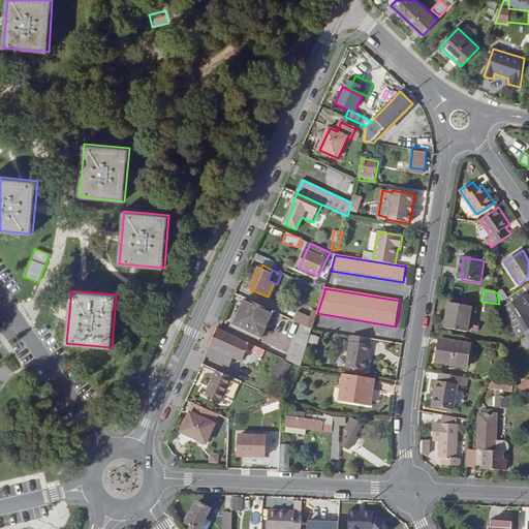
[(528,331),(528,296),(525,296),(507,308),(520,328),(517,330),(522,337),(523,336),(528,331)]
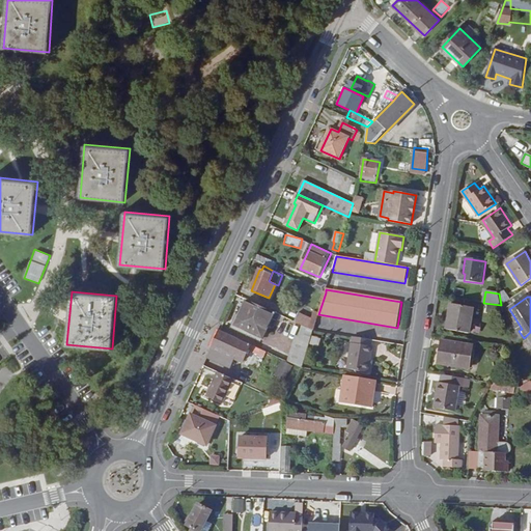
[(247,301),(235,326),(263,338),(270,324),(297,336),(288,362),(302,368),(313,330),(247,301)]
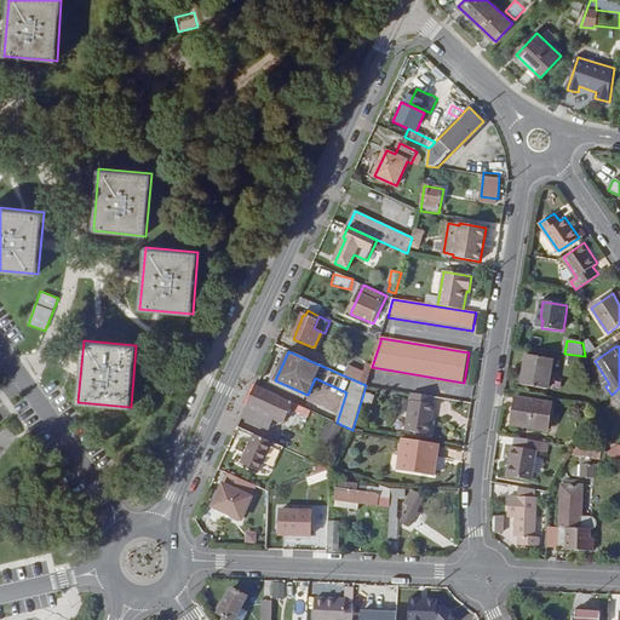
[(527,357),(526,367),(528,368),(524,385),(549,388),(554,361),(527,357)]
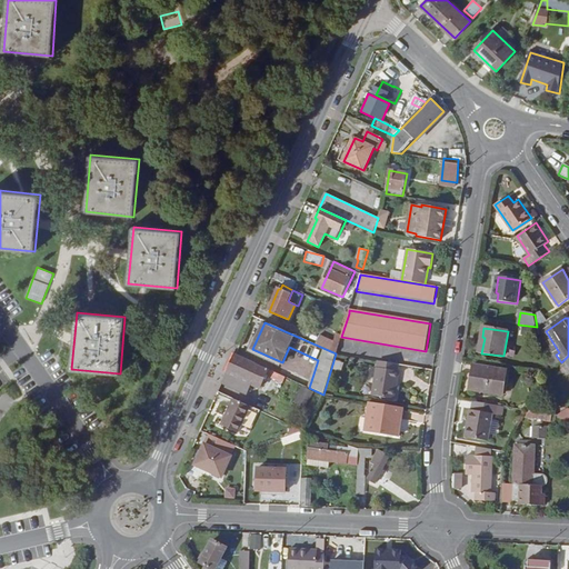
[(335,341),(320,336),(317,343),(332,349),(335,341)]
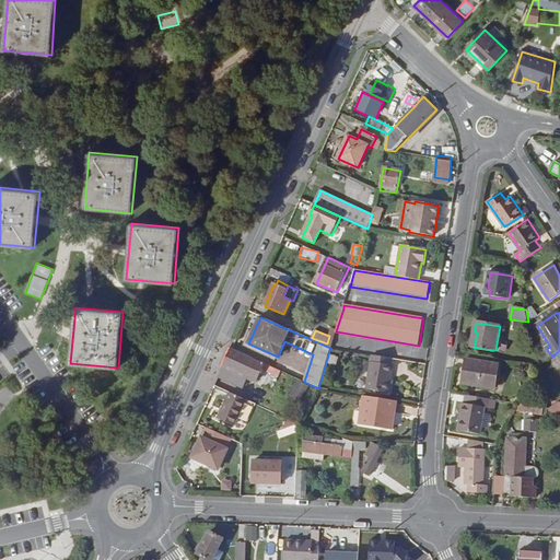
[(232,349),(220,375),(242,385),(246,377),(256,382),(261,370),(279,377),(282,371),(232,349)]
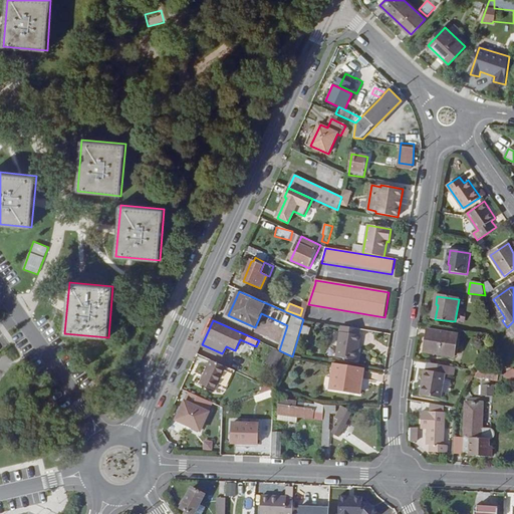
[(303,326),(301,332),(309,334),(310,328),(303,326)]
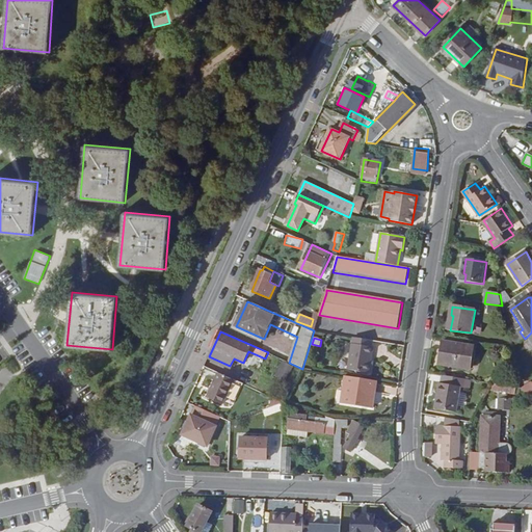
[(525,339),(512,347),(514,356),(523,350),(529,358),(531,355),(531,348),(526,338),(525,339)]
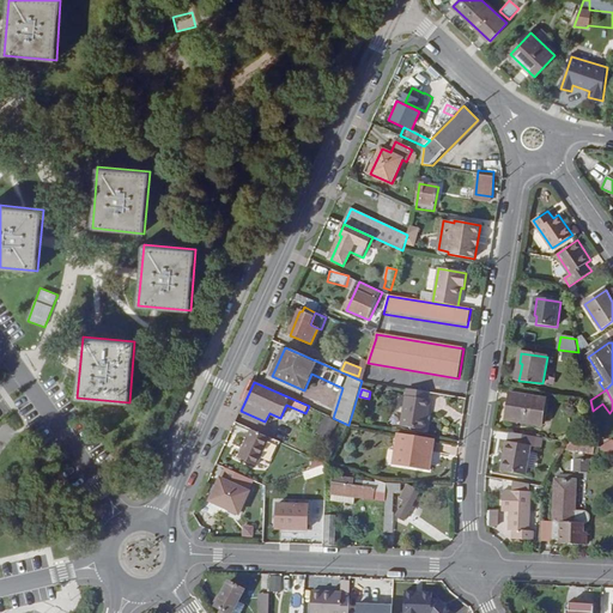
[(546,399),(511,394),(508,420),(541,425),(546,399)]
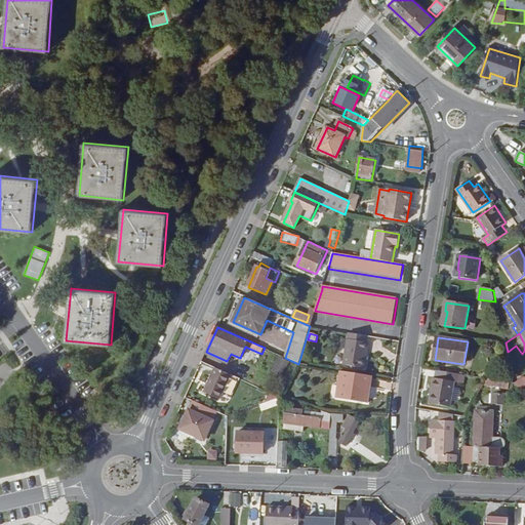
[(370,342),(349,339),(345,365),(365,368),(367,356),(365,355),(366,350),(368,351),(370,342)]
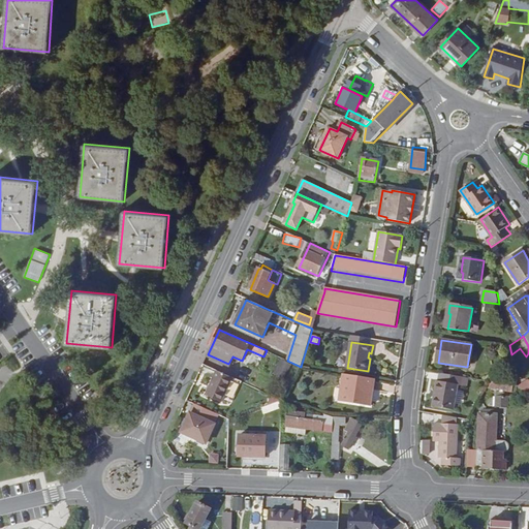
[(232,378),(218,371),(208,395),(222,401),(231,380),(232,378)]
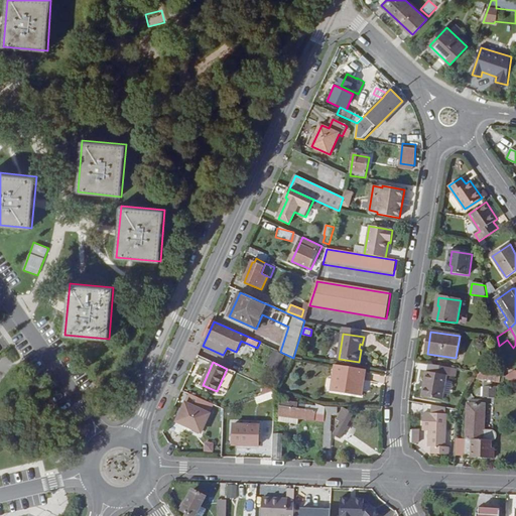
[(366,369),(335,364),(332,378),(337,379),(335,391),(361,396),(366,369)]
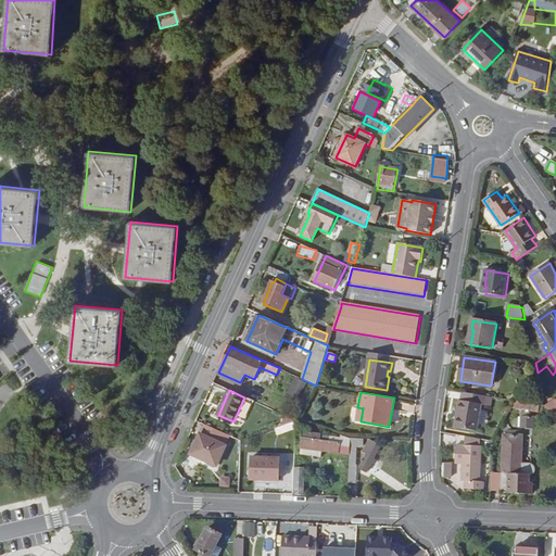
[(462,392),(456,427),(477,430),(481,405),(487,406),(488,396),(462,392)]
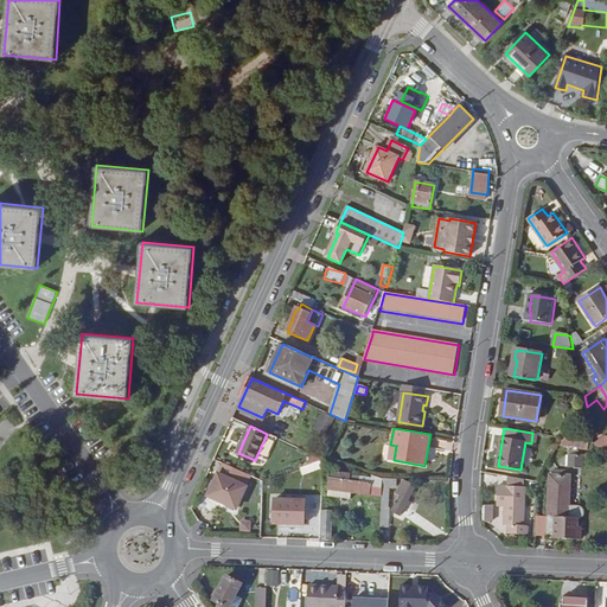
[(606,435),(595,443),(602,448),(606,445),(606,435)]
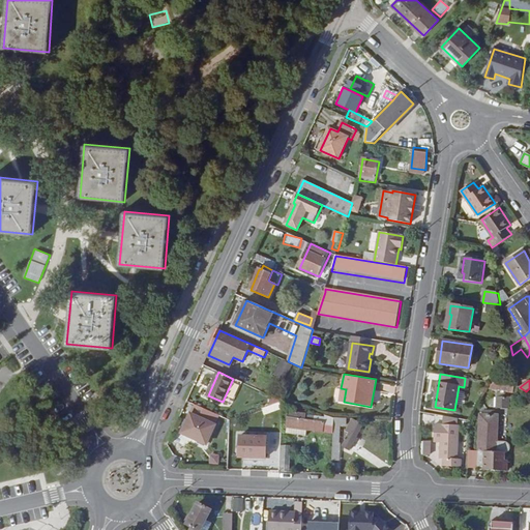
[(232,381),(223,402),(228,405),(237,383),(232,381)]
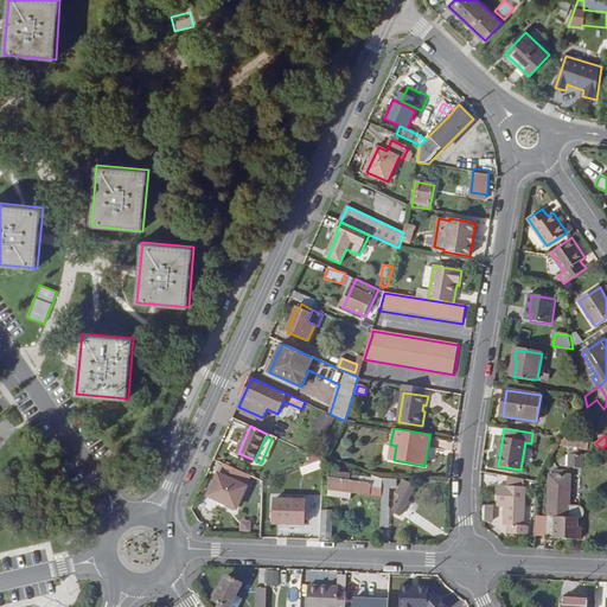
[(563,438),(562,446),(588,451),(589,442),(563,438)]
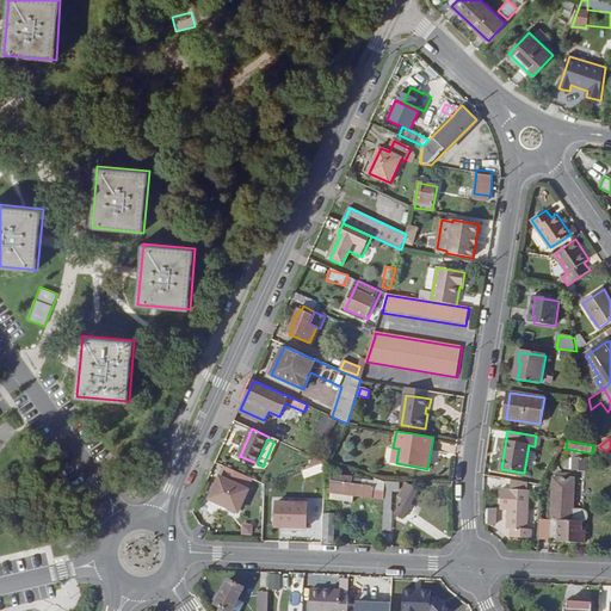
[(291,446),(289,452),(306,461),(309,455),(291,446)]
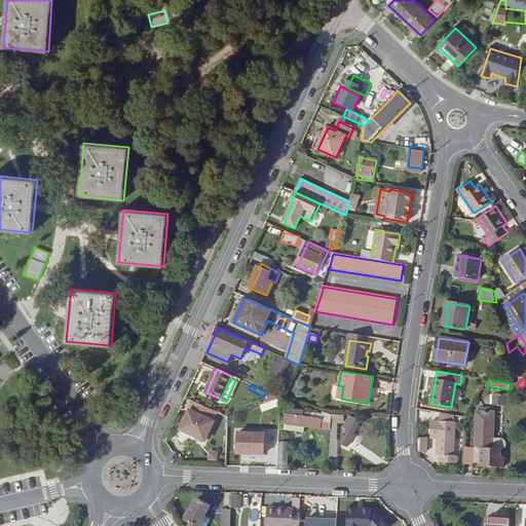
[(506,406),(506,396),(496,396),(495,406),(506,406)]
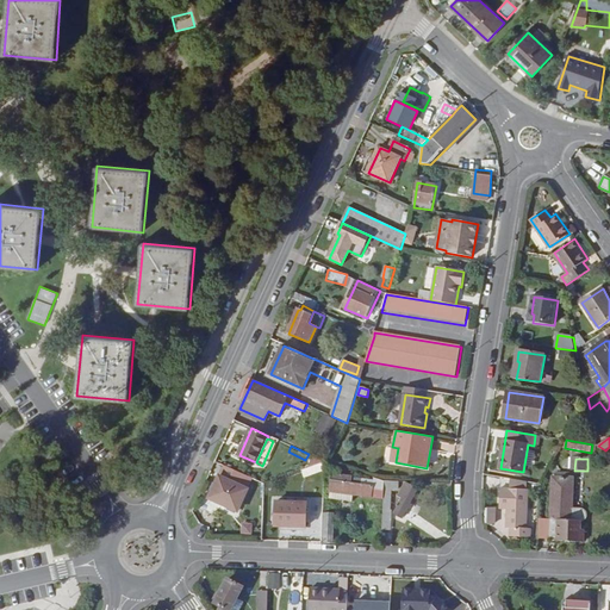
[(325,471),(327,462),(303,471),(305,478),(325,471)]
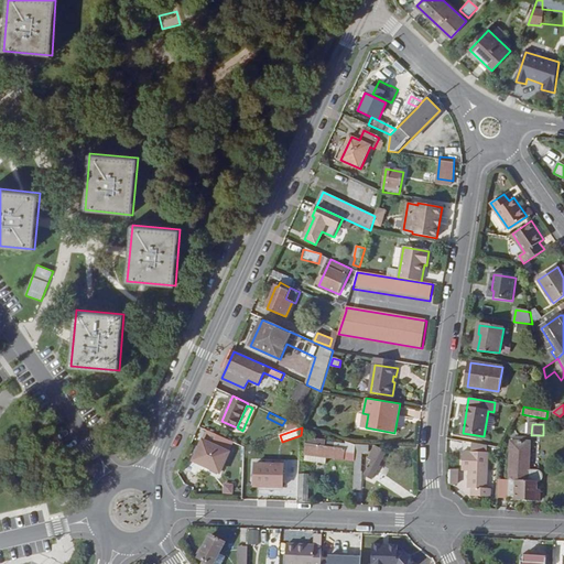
[(228,441),(208,431),(194,462),(220,473),(229,453),(224,451),(228,441)]
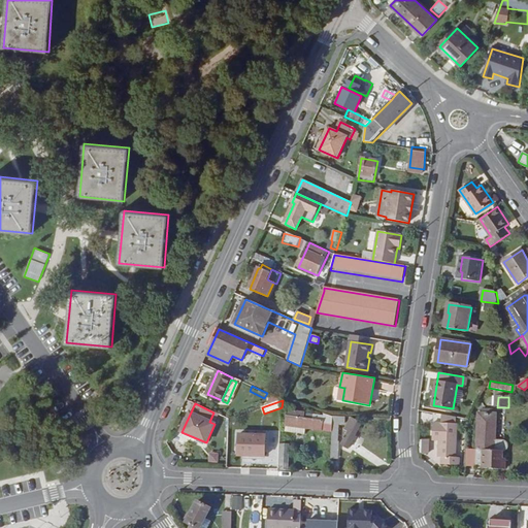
[(307,429),(332,432),(333,417),(318,411),(318,415),(305,414),(305,411),(288,409),(286,432),(306,435),(307,429)]
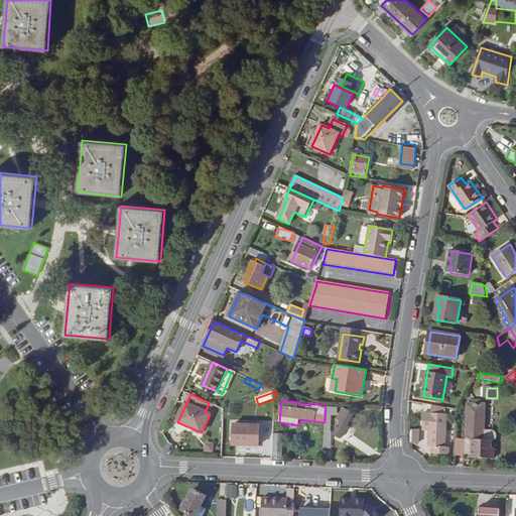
[(469,404),(466,458),(495,459),(495,448),(493,448),(493,441),(495,440),(496,439),(497,438),(497,436),(497,434),(497,433),(496,431),(495,430),(493,430),(486,430),(487,405),(469,404)]
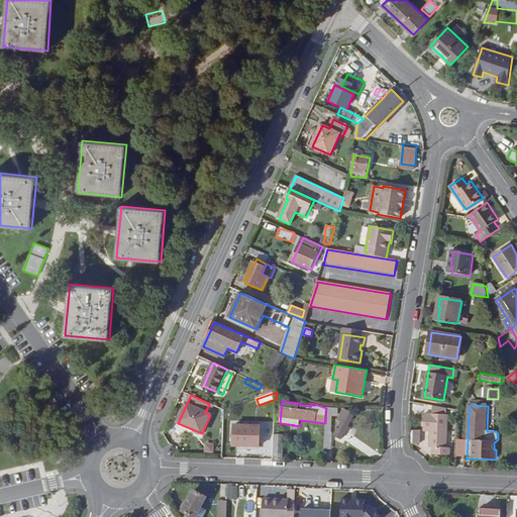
[(326,408),(325,423),(324,449),(331,449),(332,416),(338,415),(338,408),(326,408)]
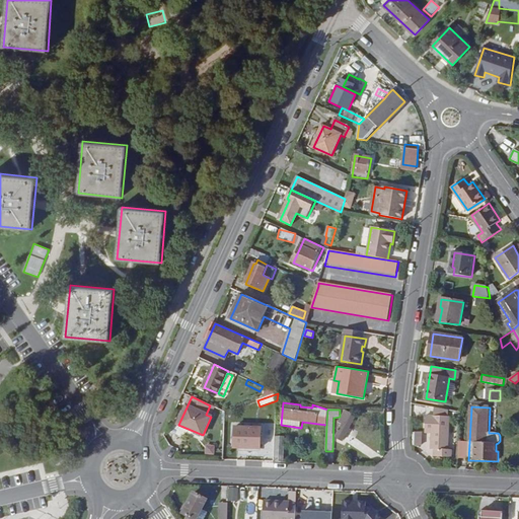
[(346,412),(337,429),(339,430),(336,437),(344,441),(348,433),(350,434),(352,430),(350,429),(356,417),(346,412)]
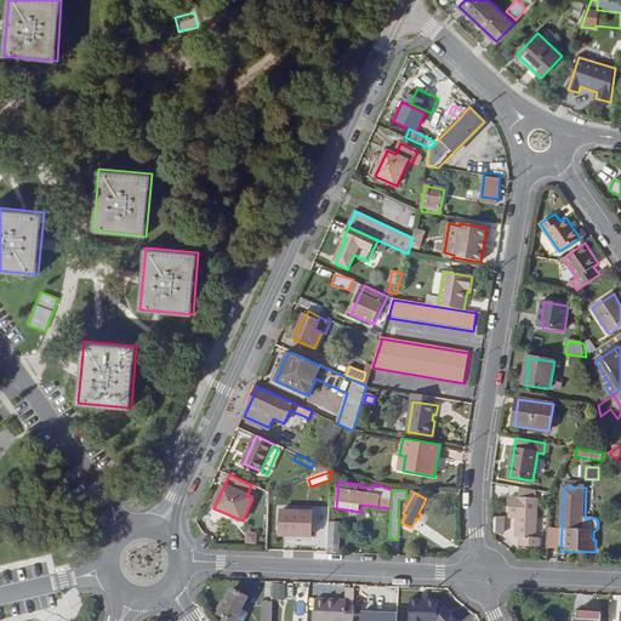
[(520,540),(519,547),(541,548),(541,539),(536,539),(539,499),(512,497),(511,520),(518,520),(517,540),(520,540)]
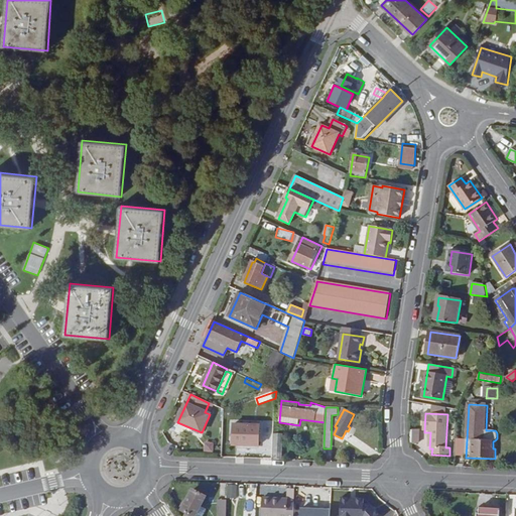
[(234,445),(259,446),(259,425),(234,425),(234,445)]
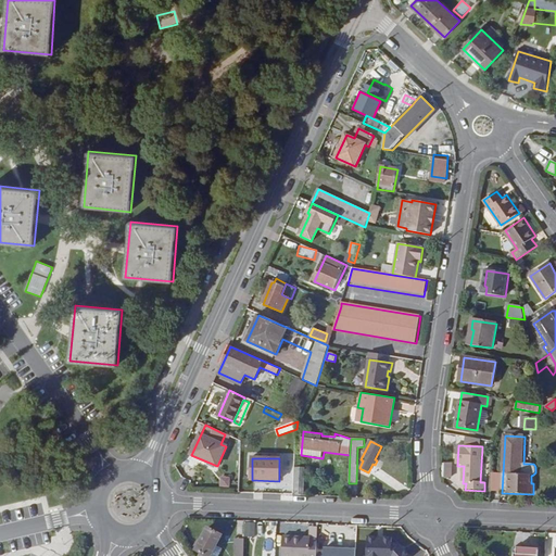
[(293,467),(293,495),(304,495),(304,467),(293,467)]
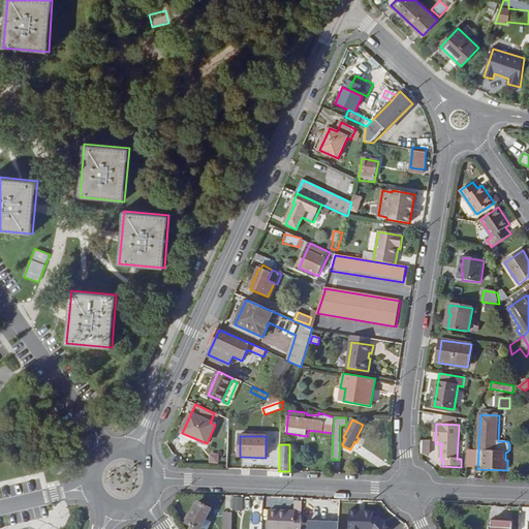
[(209,463),(217,464),(218,455),(210,454),(209,463)]
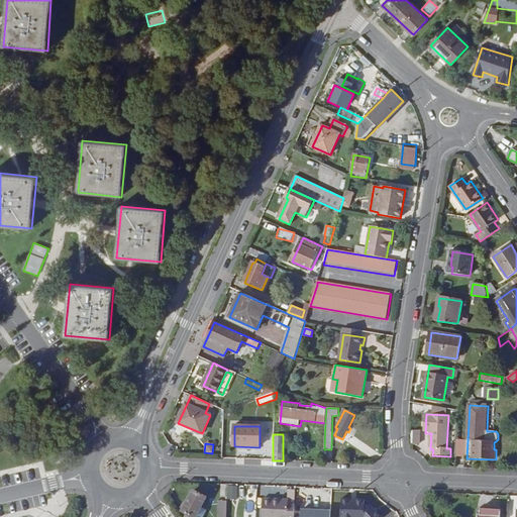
[(229,487),(229,499),(238,499),(238,487),(229,487)]
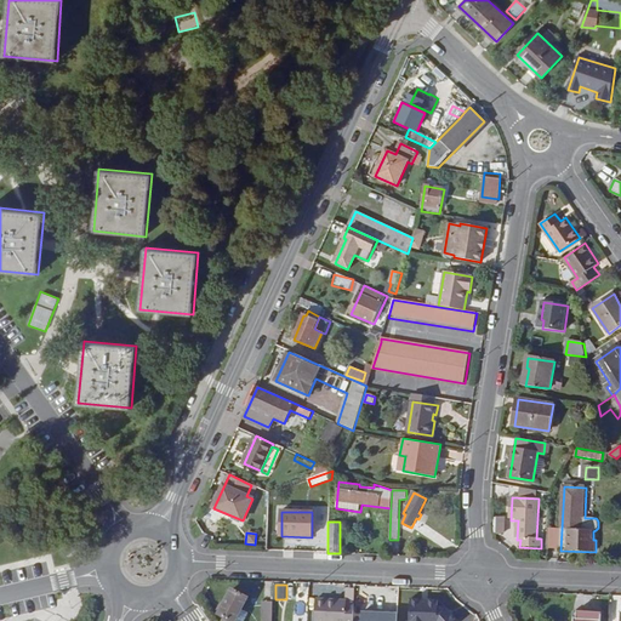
[(232,620),(235,620),(249,598),(232,590),(218,614),(232,620)]
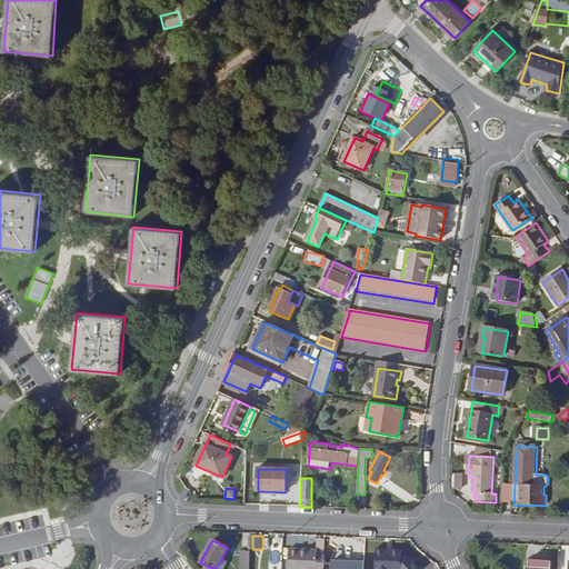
[(373,568),(413,568),(413,555),(400,555),(400,547),(373,548),(373,568)]
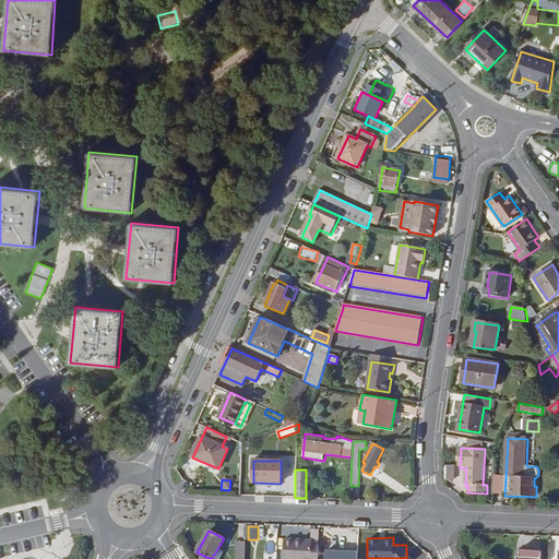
[(286,539),(284,558),(319,558),(320,543),(312,543),(312,540),(286,539)]
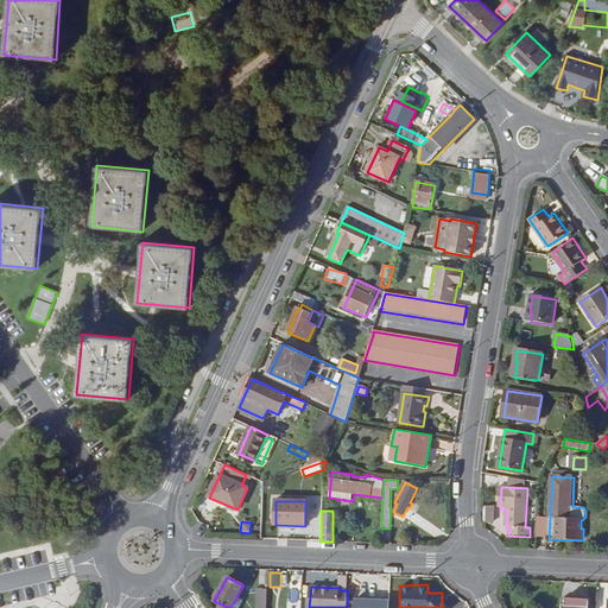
[(257,607),(266,607),(268,590),(258,590),(257,607)]
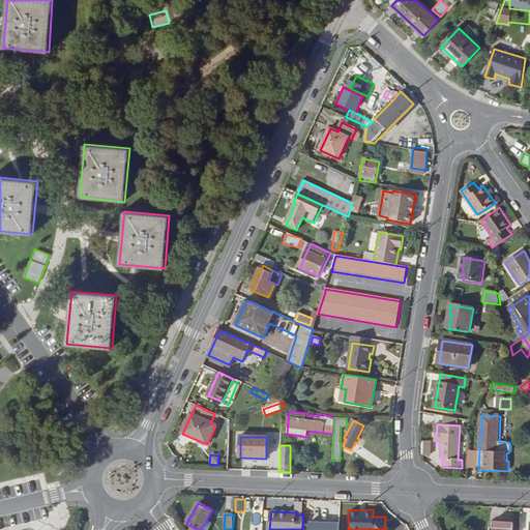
[(491,528),(490,529),(512,529),(513,522),(493,521),(493,522),(490,522),(490,528),(491,528)]
